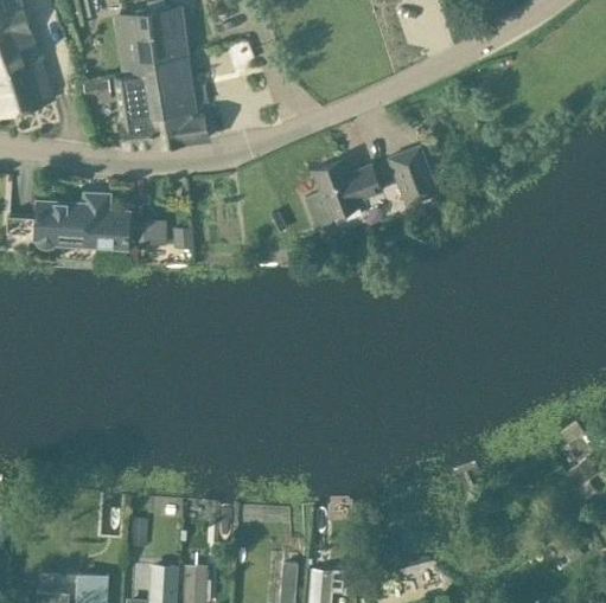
[(19,0),(0,0),(0,117),(53,101),(19,0)]
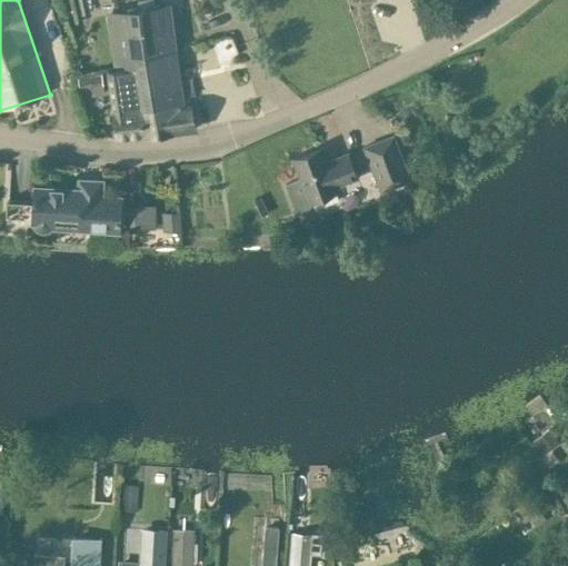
[(140,11),(109,16),(118,72),(118,73),(133,70),(138,70),(136,58),(173,51),(177,50),(170,6),(156,8),(155,1),(139,2),(140,11)]
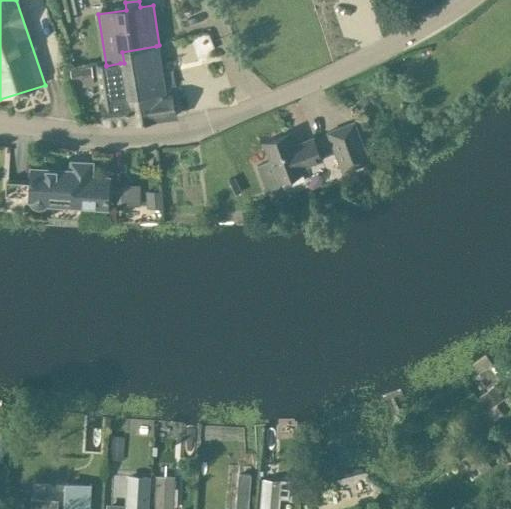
[(124,63),(120,63),(131,127),(147,125),(178,120),(173,95),(167,96),(159,45),(156,46),(122,52),(124,63)]
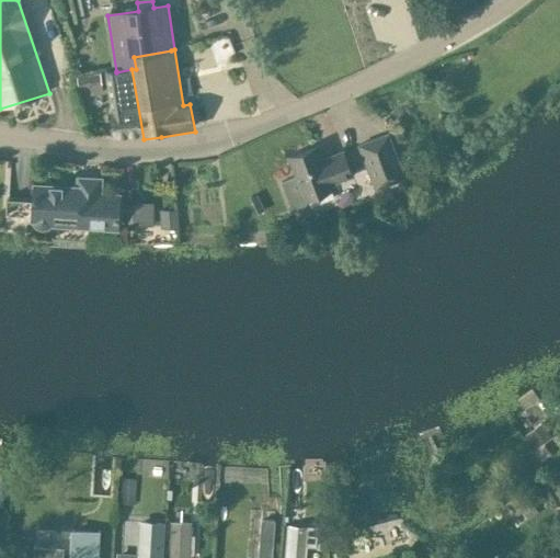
[(116,71),(105,73),(111,109),(116,141),(144,139),(132,69),(116,72),(116,71)]
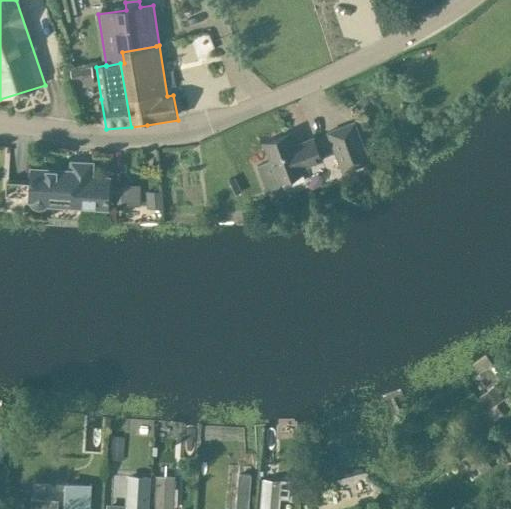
[(93,68),(71,71),(73,91),(95,88),(93,68)]
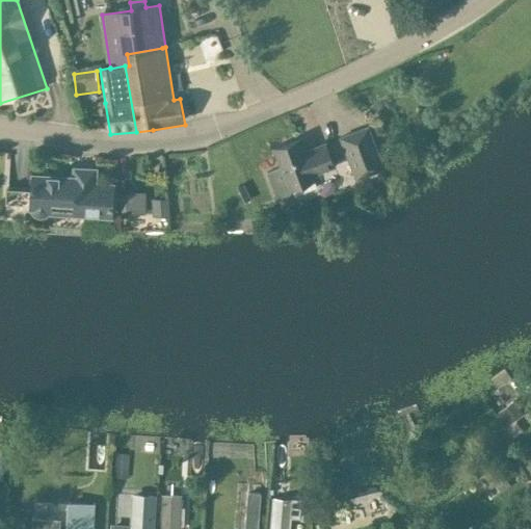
[(342,140),(359,181),(385,169),(369,129),(342,140)]
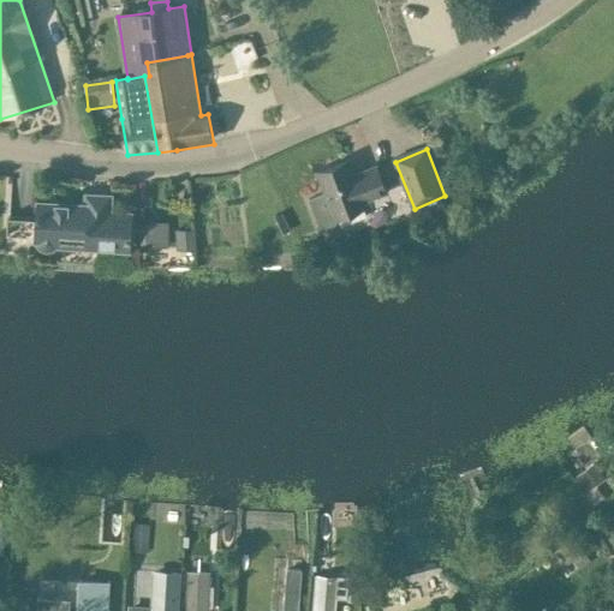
[(327,195),(311,201),(310,201),(322,234),(334,229),(338,221),(367,209),(364,204),(388,195),(377,167),(355,177),(349,162),(320,174),(327,195)]
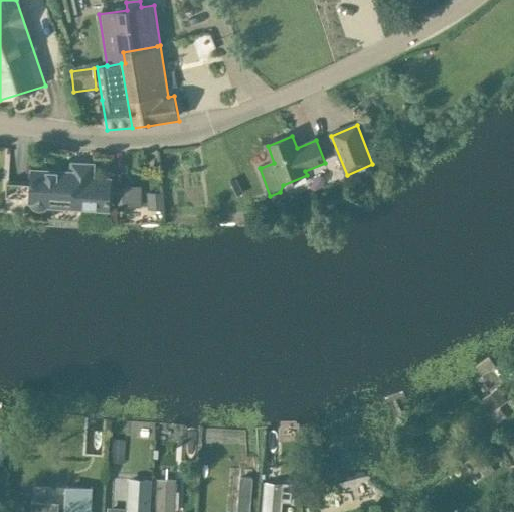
[(30,200),(32,200),(34,204),(37,206),(42,206),(45,204),(48,201),(80,203),(80,207),(109,209),(110,182),(91,180),(91,173),(74,172),(73,174),(32,171),(30,200)]
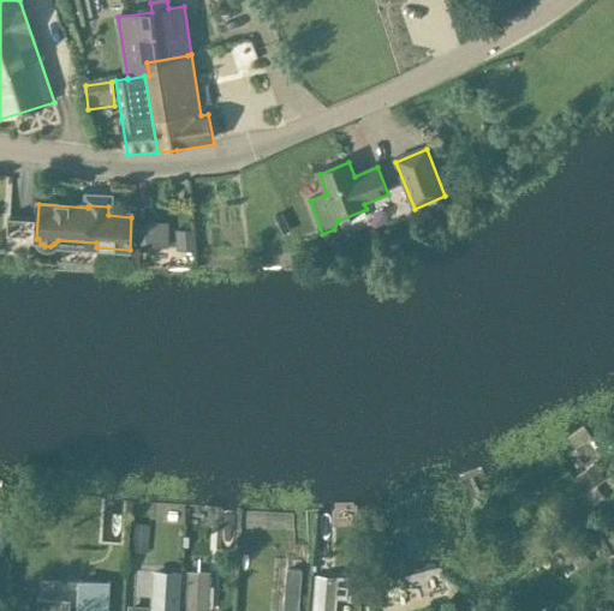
[(139,225),(139,251),(170,250),(170,225),(139,225)]
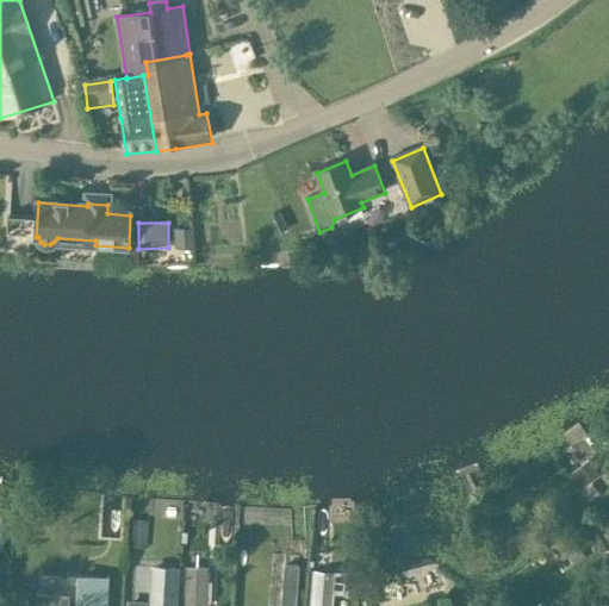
[(577,547),(567,555),(577,567),(586,560),(577,547)]
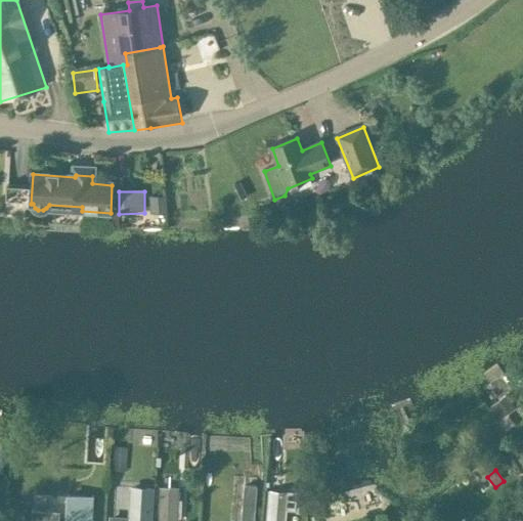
[(245,487),(242,520),(254,520),(258,488),(245,487)]
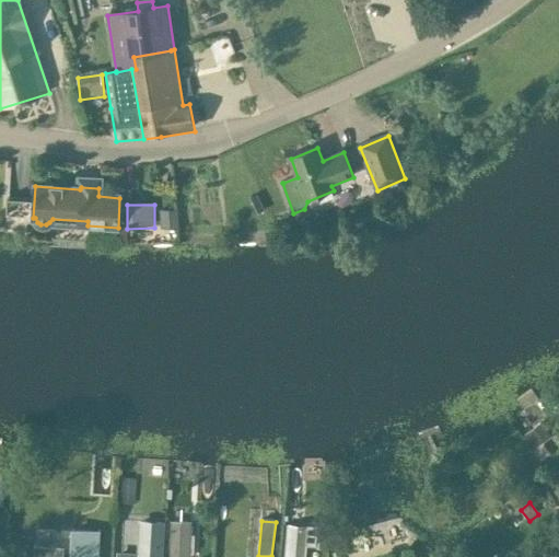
[(189,556),(191,525),(172,524),(170,556),(189,556)]
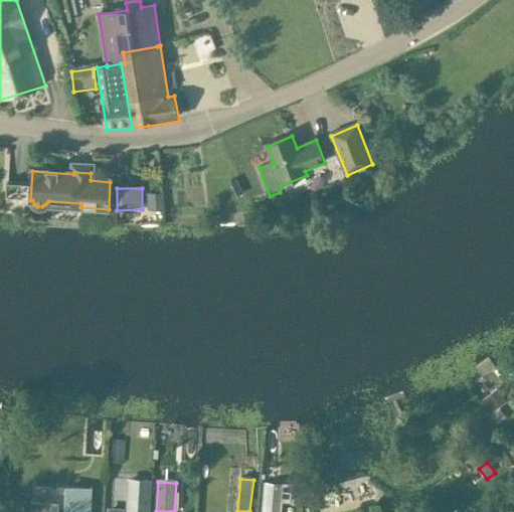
[(148,511),(150,485),(132,484),(131,511),(148,511)]
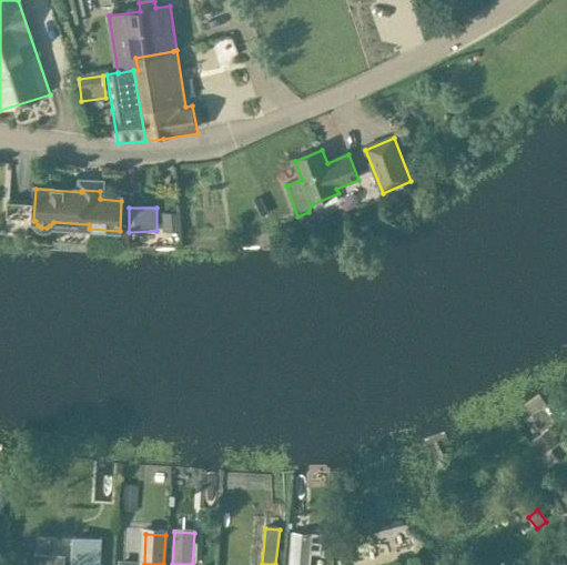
[(291,536),(289,564),(311,564),(312,556),(321,556),(322,538),(291,536)]
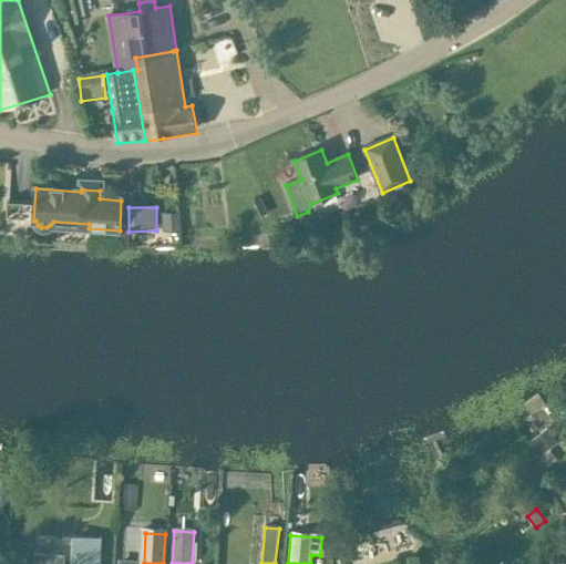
[(74,540),(72,563),(99,563),(100,541),(74,540)]
